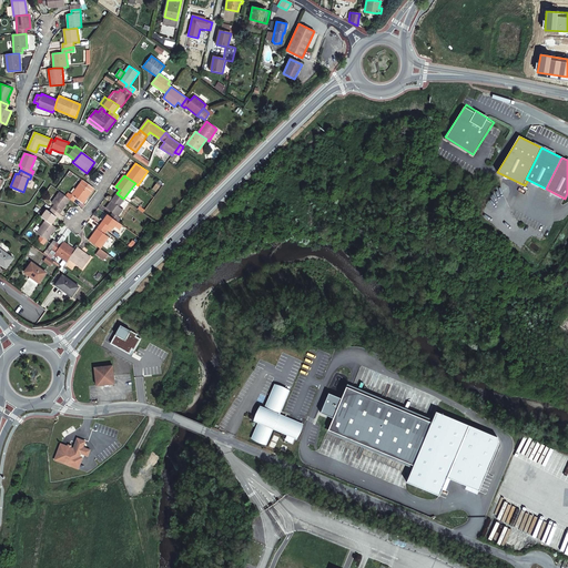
[(93,189),(85,182),(82,180),(71,195),(69,193),(66,196),(70,200),(73,202),(75,198),(82,203),(93,189)]
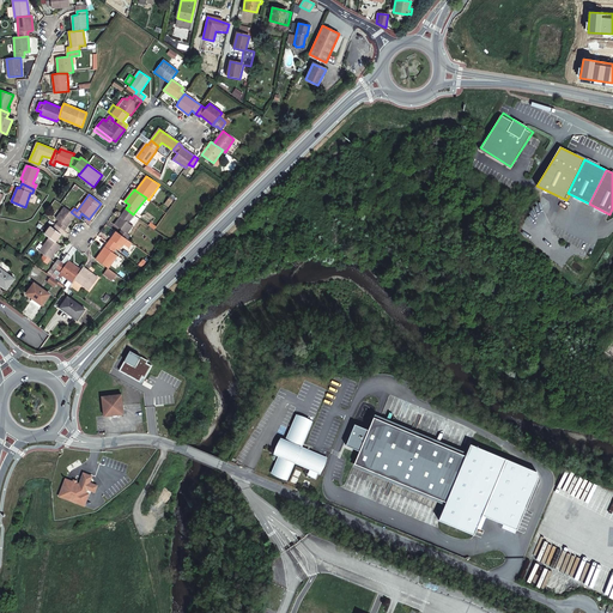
[(76,216),(71,212),(65,207),(56,219),(59,220),(56,224),(64,230),(76,216)]
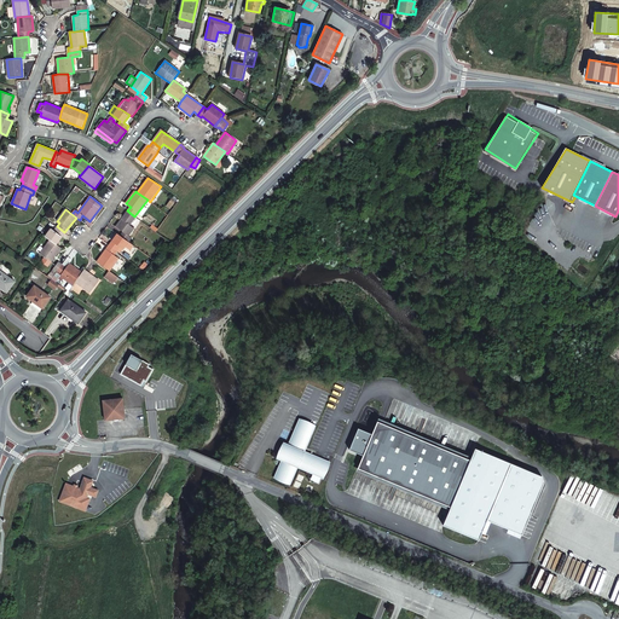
[(120,236),(128,242),(131,237),(128,236),(134,227),(129,224),(134,217),(127,210),(116,226),(123,232),(120,236)]
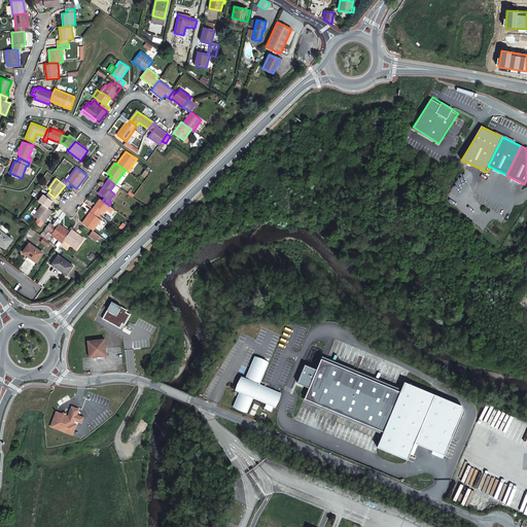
[(39,201),(43,204),(47,208),(55,198),(48,192),(45,197),(43,195),(39,201)]
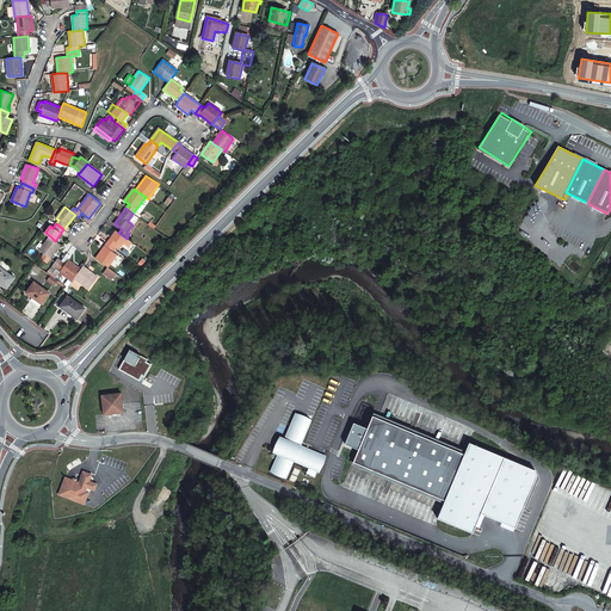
[(107,242),(115,247),(118,244),(121,246),(123,242),(127,239),(118,233),(116,232),(107,242)]
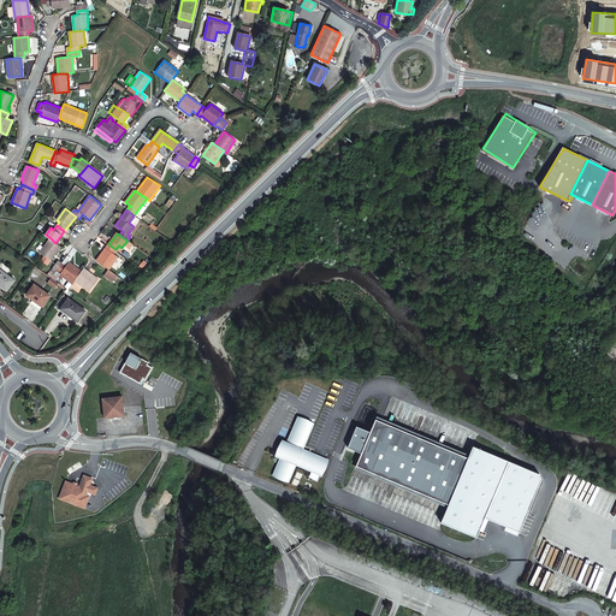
[(51,260),(60,247),(55,243),(51,238),(40,253),(51,260)]
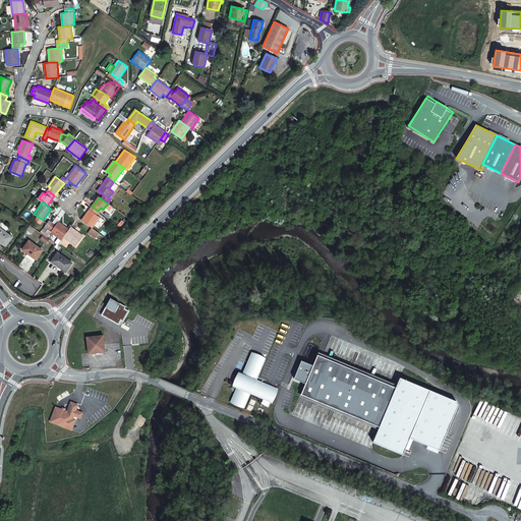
[(81,220),(92,228),(100,217),(96,214),(98,211),(92,207),(81,220)]
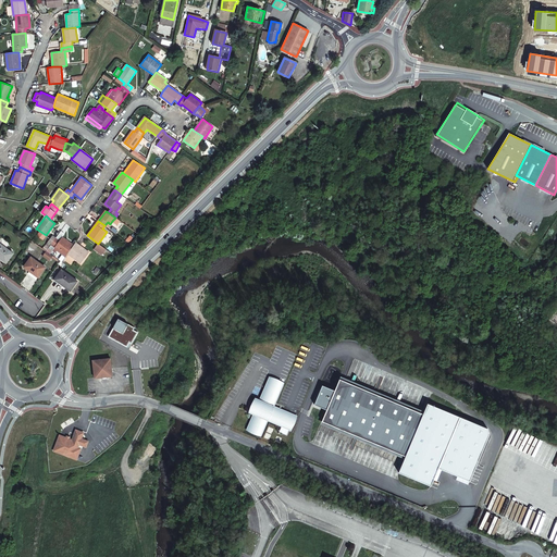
[(50,245),(65,256),(67,254),(73,245),(62,237),(59,240),(56,238),(50,245)]
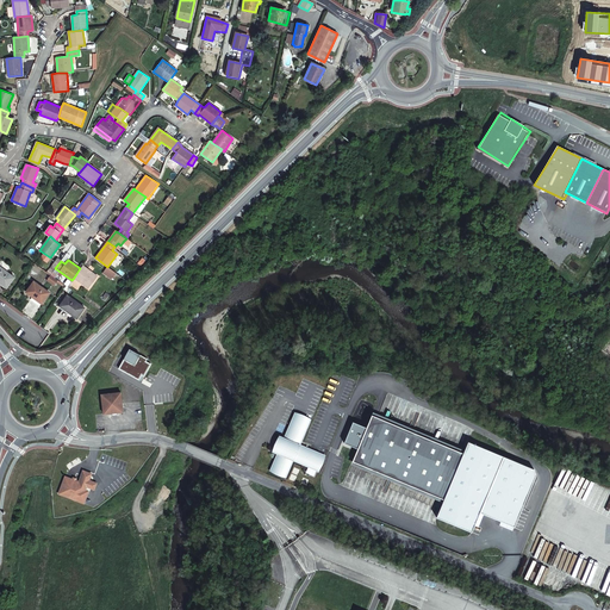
[(14,278),(0,266),(0,282),(1,285),(2,284),(7,287),(14,278)]
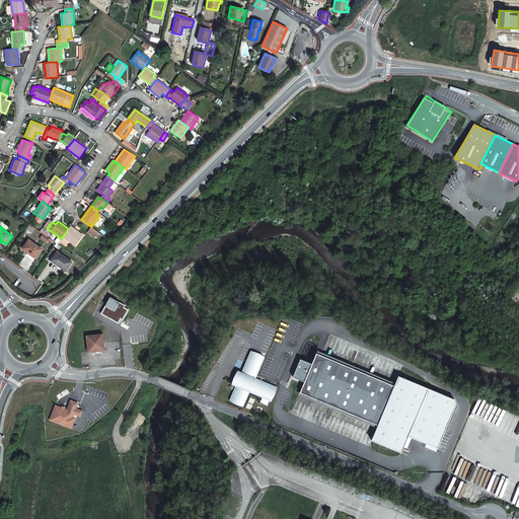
[(68,228),(63,236),(75,245),(82,235),(70,226),(68,228)]
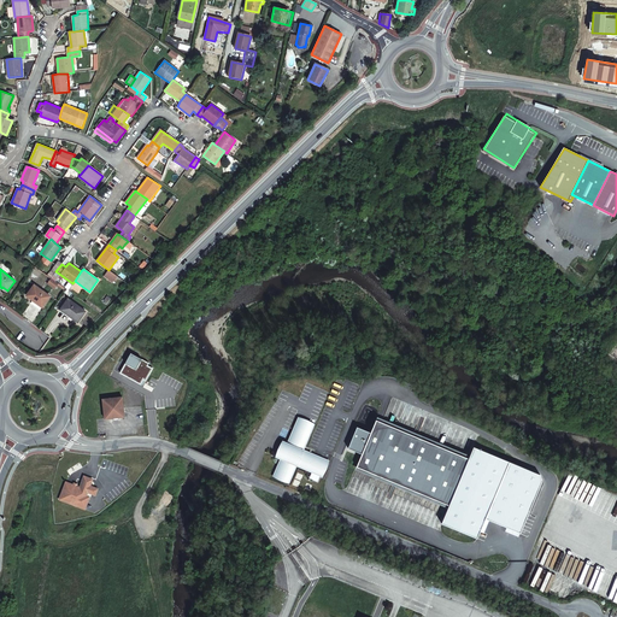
[(117,276),(109,270),(104,276),(112,282),(117,276)]
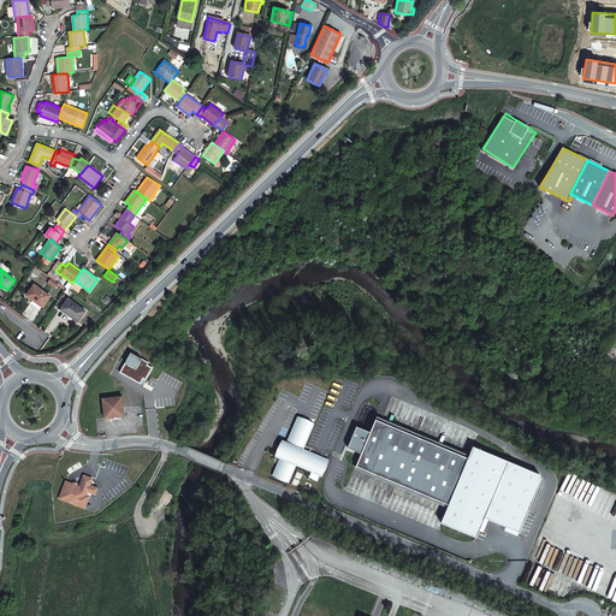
[(59,283),(51,278),(48,283),(55,288),(59,283)]
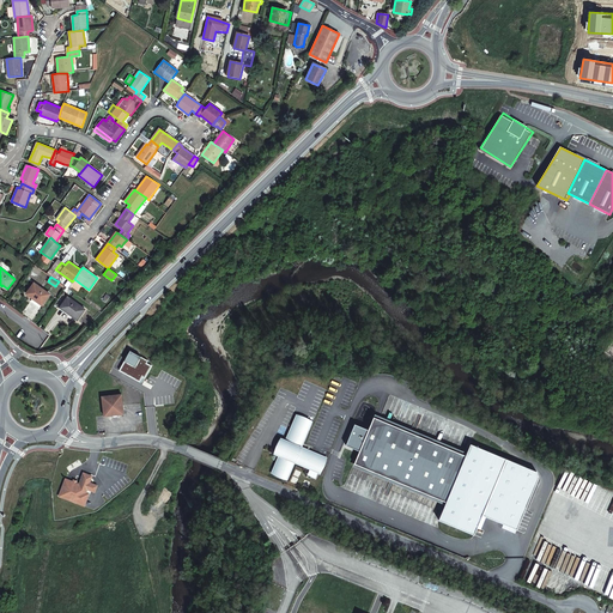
[(49,295),(35,284),(26,295),(42,305),(49,295)]
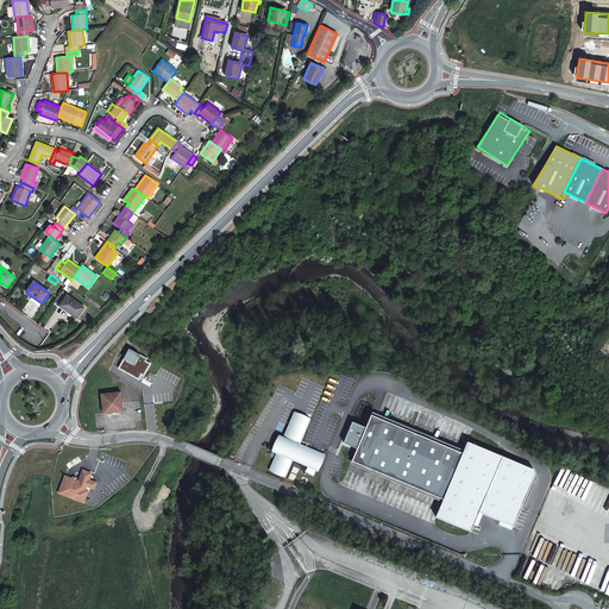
[(85,307),(68,295),(61,305),(66,308),(64,309),(76,318),(85,307)]
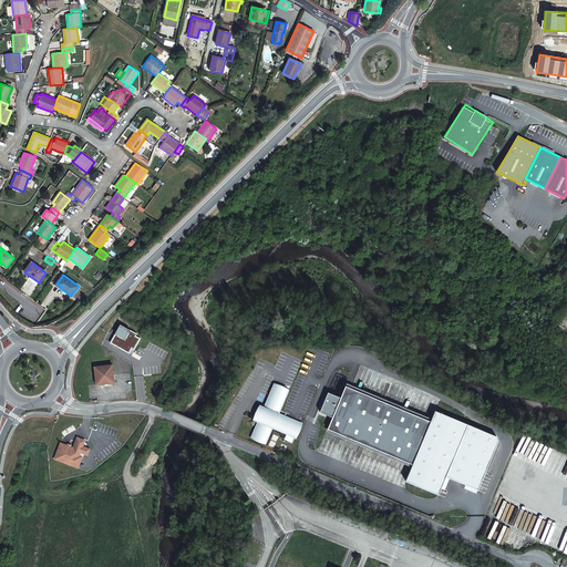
[(120,325),(110,342),(131,354),(140,338),(135,336),(136,332),(120,325)]
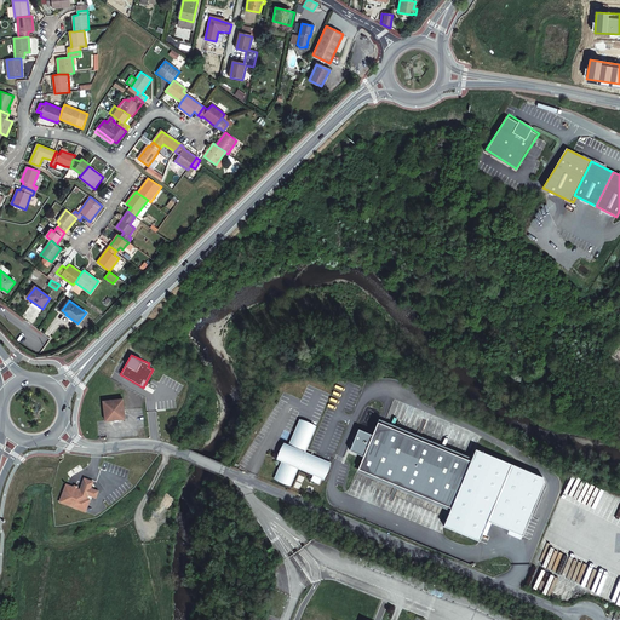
[(103,401),(104,415),(105,420),(125,418),(125,415),(124,399),(103,401)]
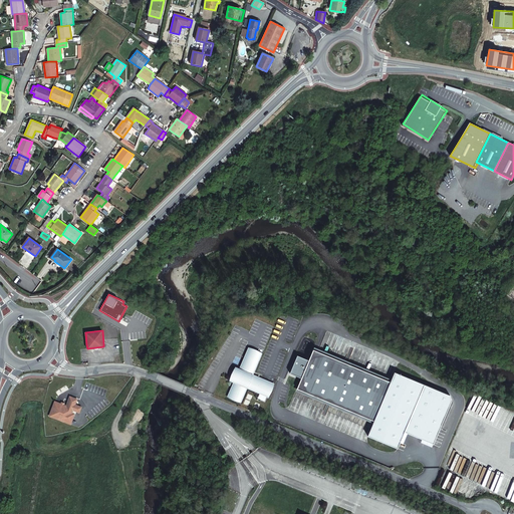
[(299,390),(376,420),(392,380),(314,348),(308,358),(299,355),(291,372),(303,378),(299,390)]
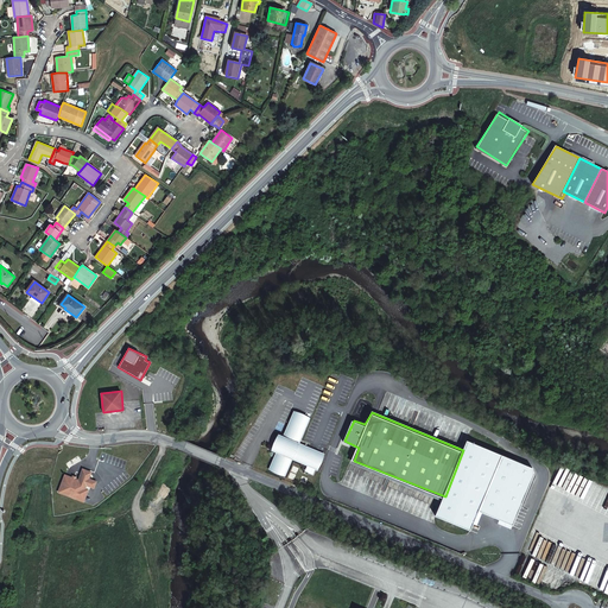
[(295,413),(289,429),(285,437),(280,436),(274,450),(278,451),(272,468),(286,474),(292,458),(318,468),(323,455),(323,454),(317,450),(298,443),(301,438),(309,419),(295,413)]
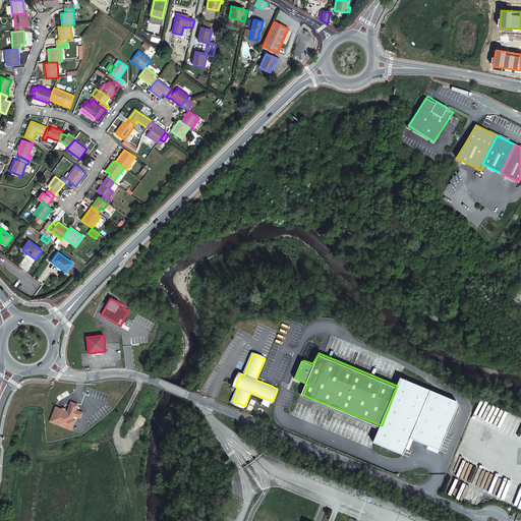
[(399,378),(397,386),(382,425),(372,442),(402,455),(409,438),(440,450),(458,405),(457,400),(399,378)]
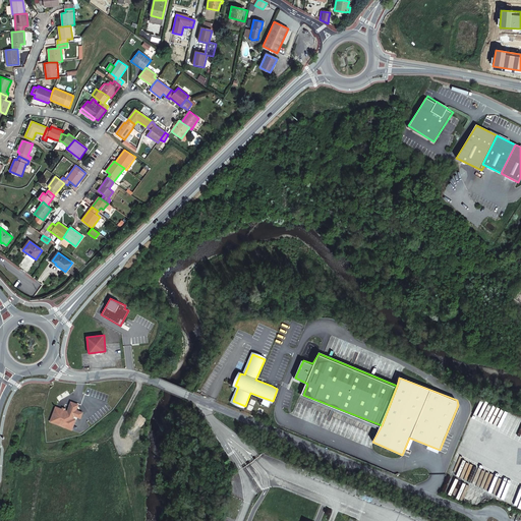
[(77,401),(84,403),(84,402),(77,399),(74,409),(75,409),(77,401)]
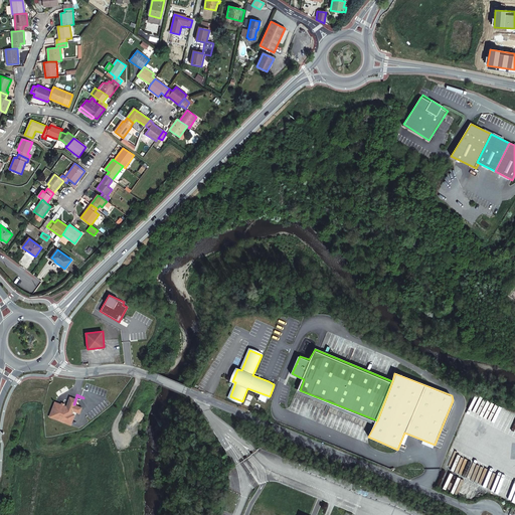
[(61,400),(57,415),(78,422),(81,411),(79,411),(80,408),(87,410),(89,404),(81,402),(83,398),(76,396),(74,404),(73,404),(61,400)]
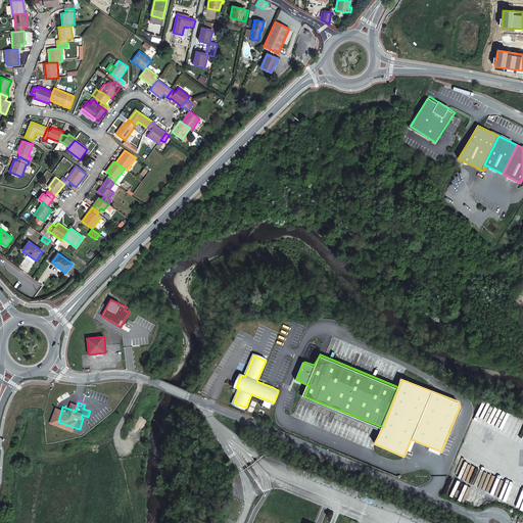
[(242,495),(236,515),(245,518),(251,498),(242,495)]
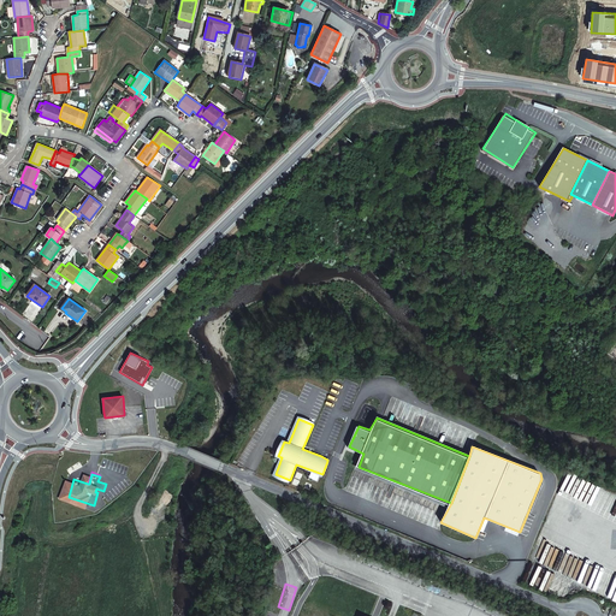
All buildings are outlined.
